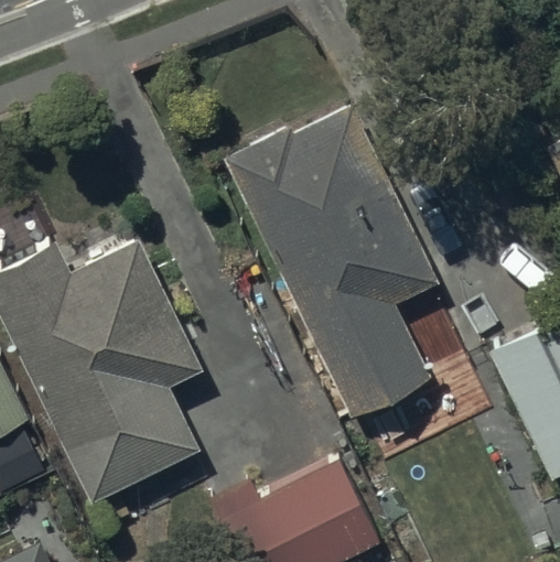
[(288,125),(223,155),(347,418),(432,377),(398,303),(438,284),(353,106),(293,134),(288,125)]
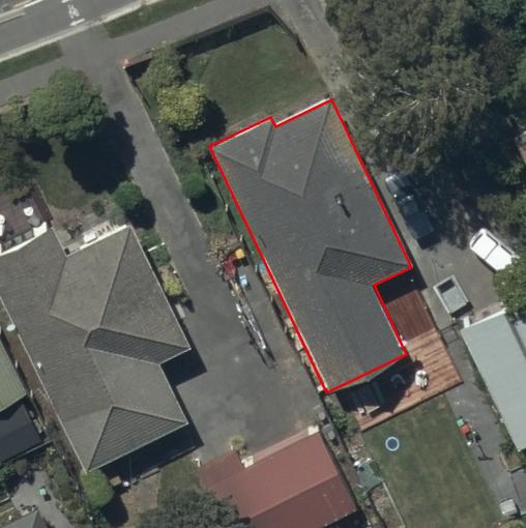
[(525,129),(515,135),(525,158),(525,129)]
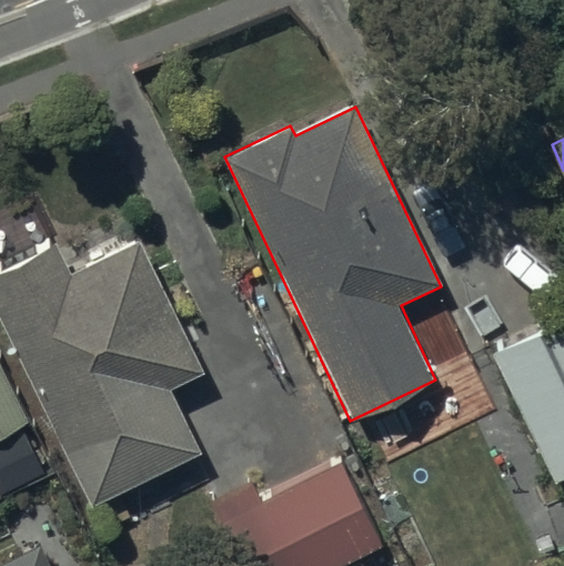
[(57,246),(0,272),(0,315),(90,507),(205,453),(175,388),(210,372),(149,242),(72,279),(57,246)]
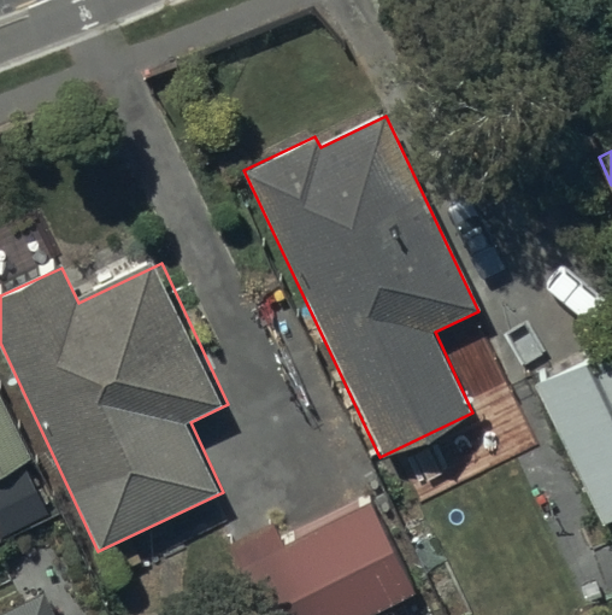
[(611,346),(534,385),(601,525),(611,519),(611,346)]
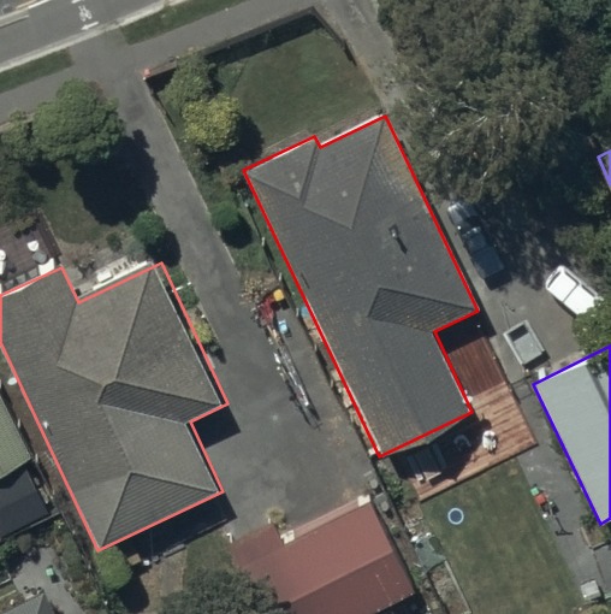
[(0,389),(0,478),(34,464),(0,389)]
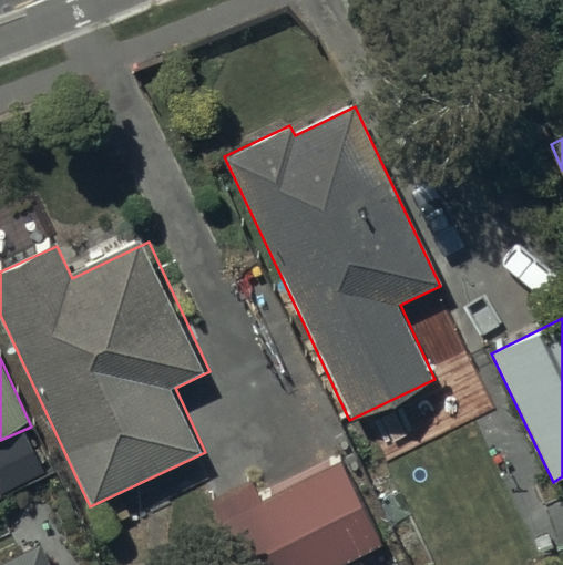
[(259,479),(211,502),(244,564),(346,564),(384,547),(339,462),(267,495),(259,479)]
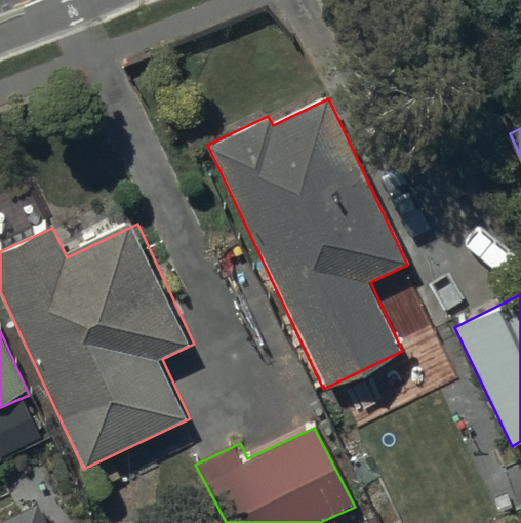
[(51,522),(41,504),(2,522),(51,522)]
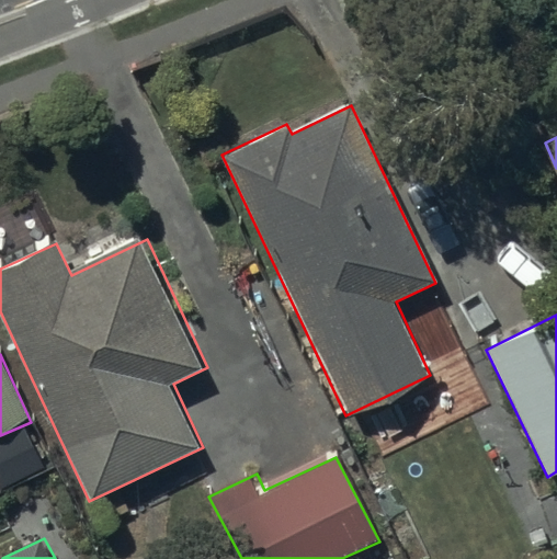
All buildings are outlined.
